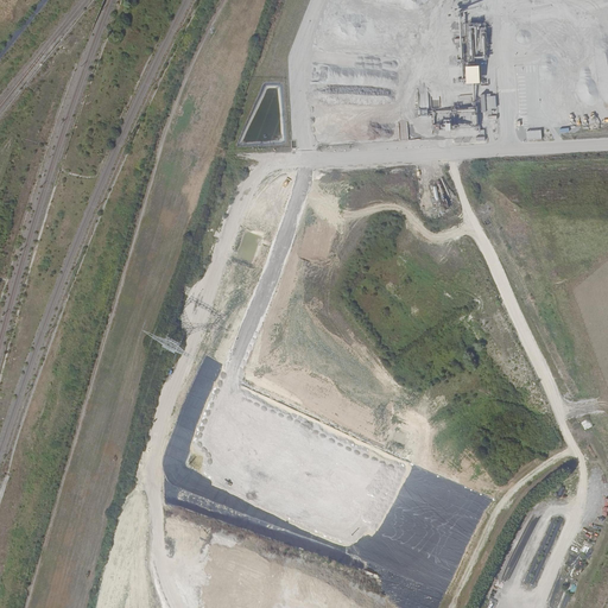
[(479,23),(468,24),(470,40),(474,39),(474,37),(482,35),(483,44),(485,44),(483,38),(488,37),(486,27),(480,27),(479,23)]
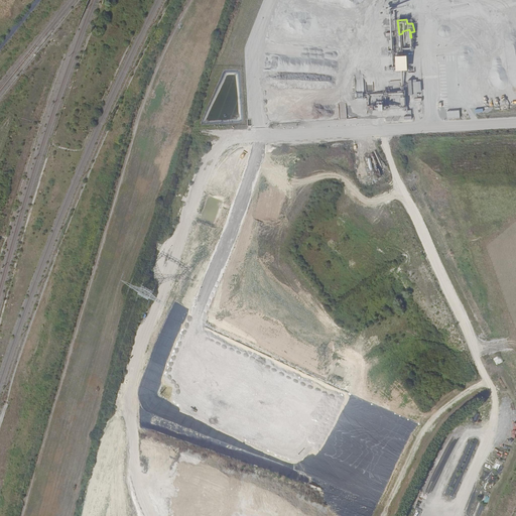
[(408,55),(396,55),(397,71),(408,70),(408,55)]
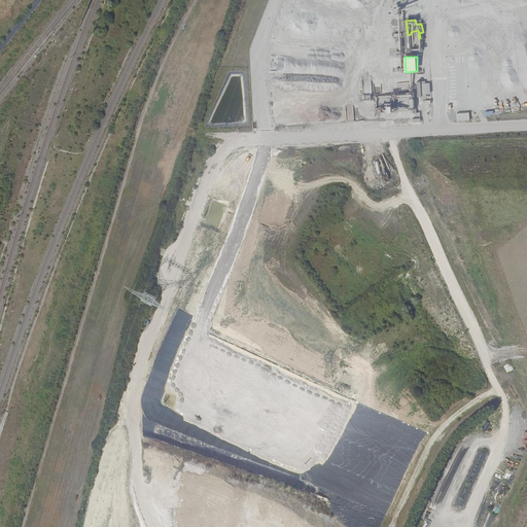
[(398,89),(403,88),(405,91),(408,91),(407,86),(410,85),(410,81),(397,83),(398,89)]
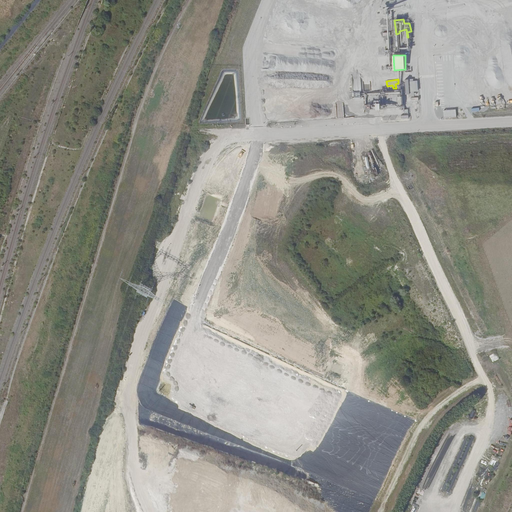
[(414,92),(418,92),(418,80),(413,81),(413,79),(405,79),(406,96),(410,96),(410,103),(419,102),(419,96),(415,97),(414,92)]
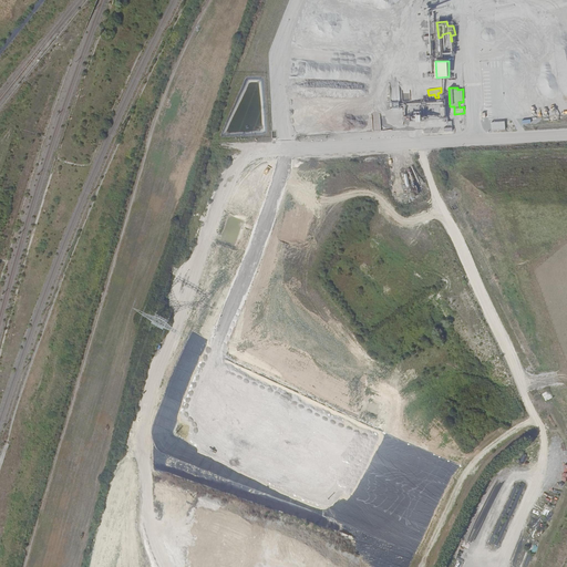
[(444,102),(426,101),(426,111),(440,112),(441,105),(444,105),(444,102)]
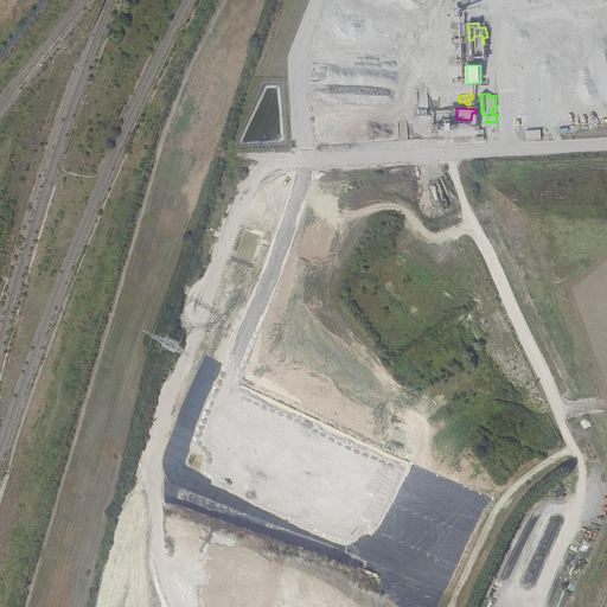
[(215,134),(215,114),(192,114),(192,120),(197,120),(197,116),(204,115),(204,134),(215,134)]
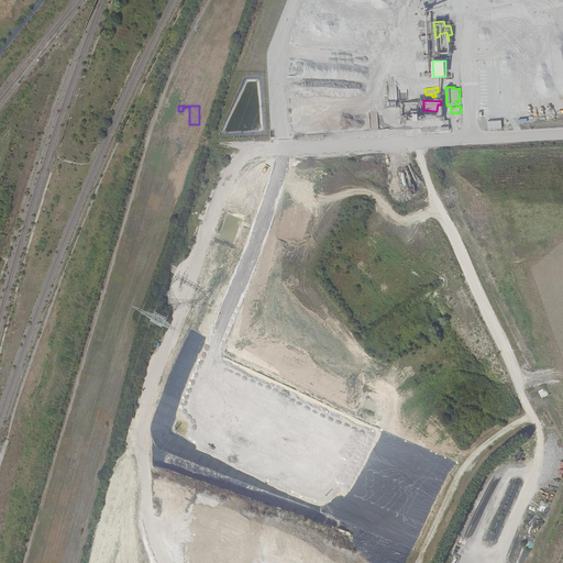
[(501,120),(488,121),(488,129),(501,129),(501,120)]
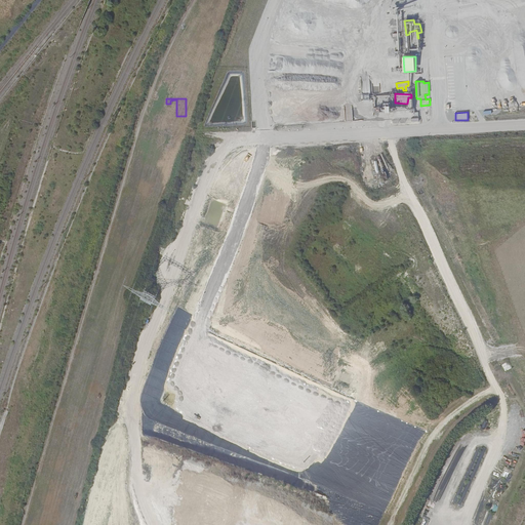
[(502,364),(505,371),(512,368),(509,362),(502,364)]
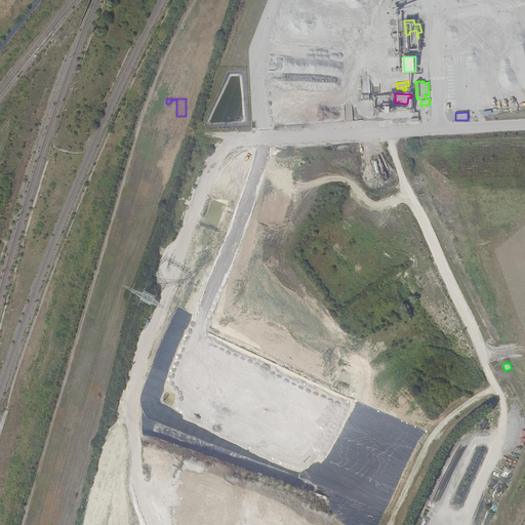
[(456,494),(453,503),(459,506),(462,496),(456,494)]
